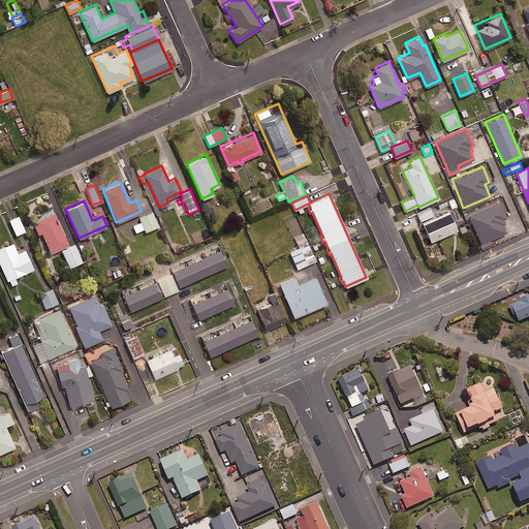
[(504,217),(498,201),(468,214),(480,246),(490,243),(489,239),(506,231),(501,219),(504,217)]
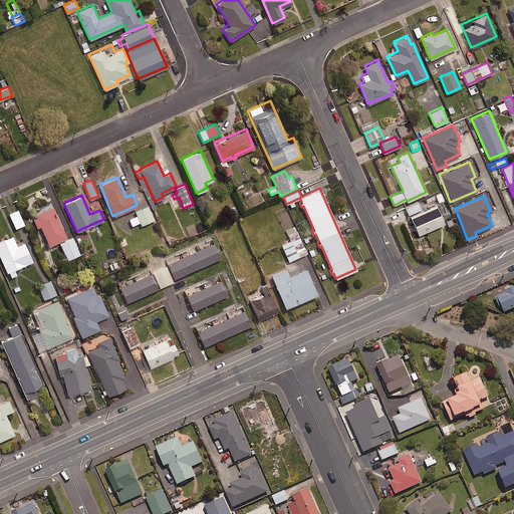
[(422,210),(418,201),(406,207),(418,234),(444,223),(435,204),(422,210)]
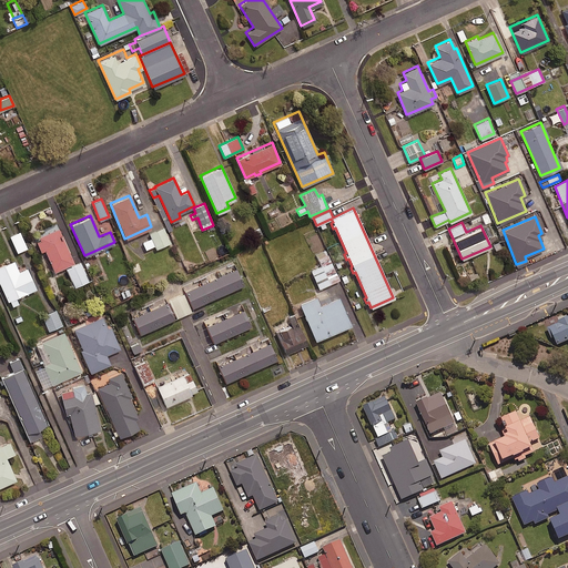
[(73,263),(57,226),(33,236),(40,251),(43,249),(53,271),(64,266),(73,286),(88,280),(79,261),(73,263)]
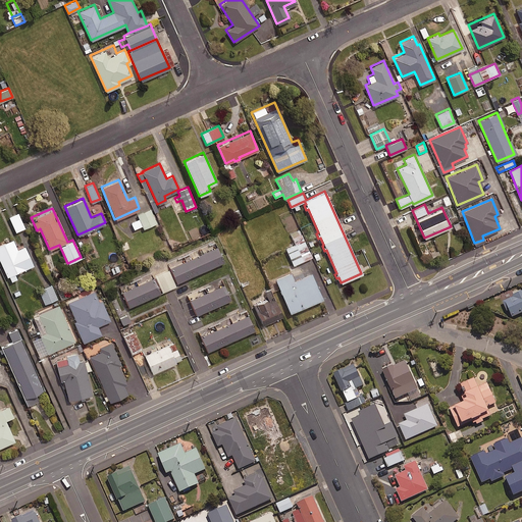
[(156,222),(149,208),(137,214),(138,218),(131,221),(134,228),(141,225),(143,228),(156,222)]
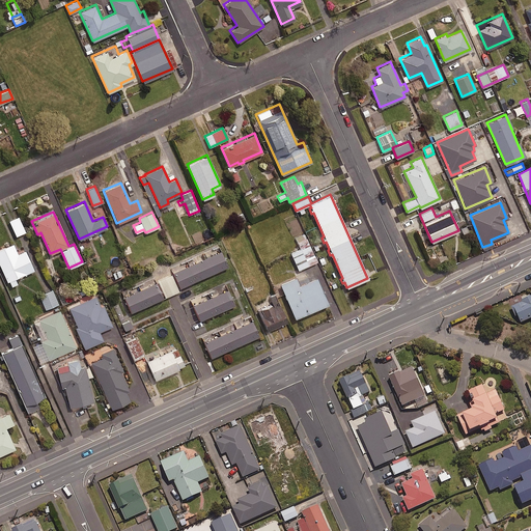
[(24,231),(18,216),(8,220),(15,235),(24,231)]
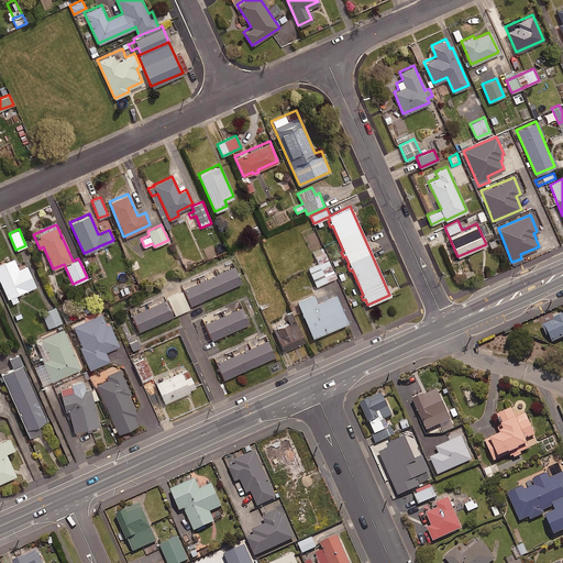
[(335,276),(322,245),(318,247),(316,243),(310,245),(318,263),(307,267),(316,285),(335,276)]
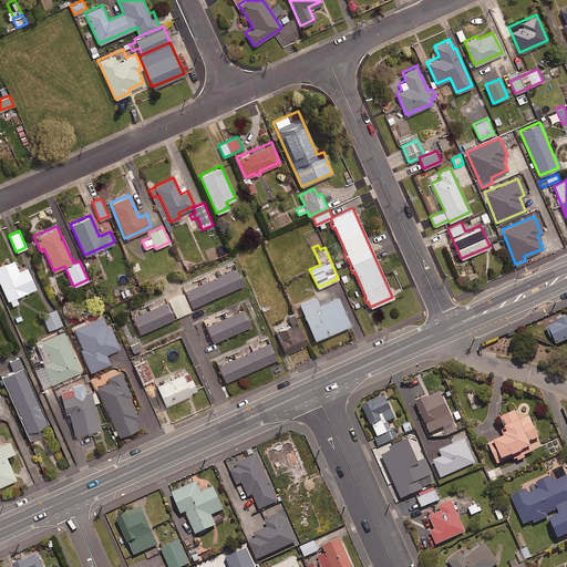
[(17,270),(12,259),(0,264),(0,282),(10,306),(18,302),(14,296),(34,287),(26,267),(17,270)]
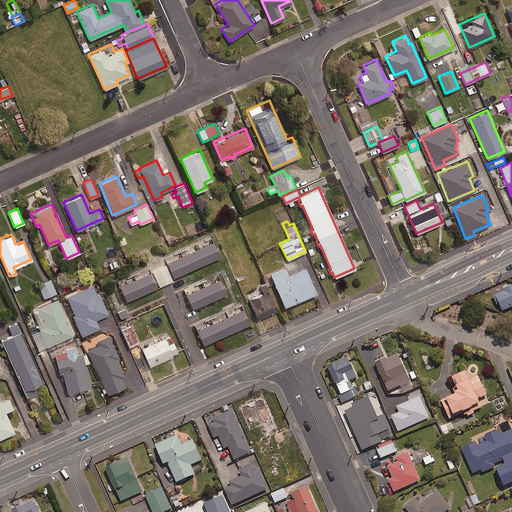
[(219,257),(211,239),(165,259),(173,277),(219,257)]
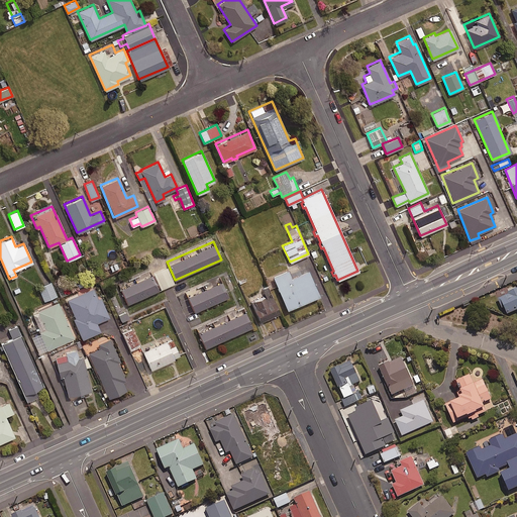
[(323,268),(317,270),(322,281),(328,279),(323,268)]
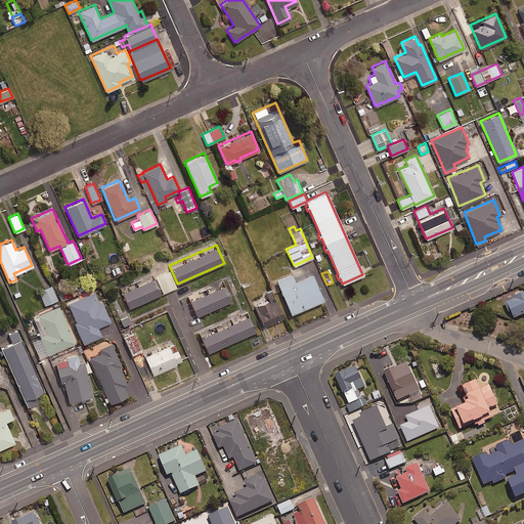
[(295,280),(292,273),(276,279),(290,312),(322,299),(311,273),(295,280)]
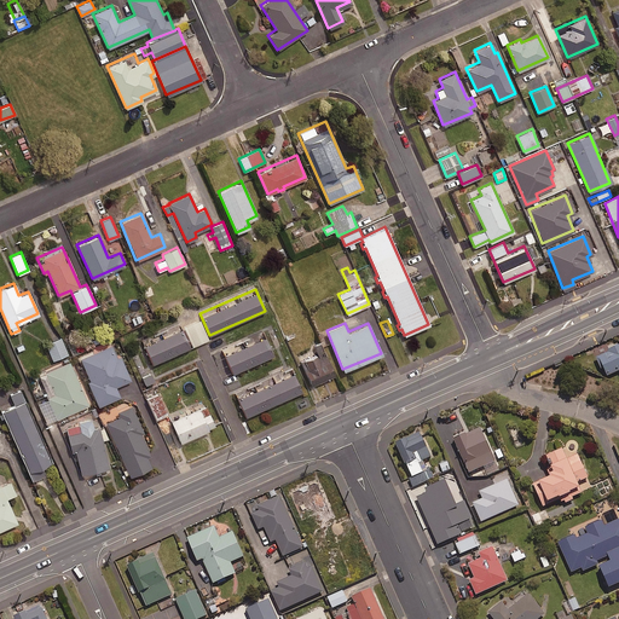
[(190,347),(181,329),(144,345),(151,364),(190,347)]
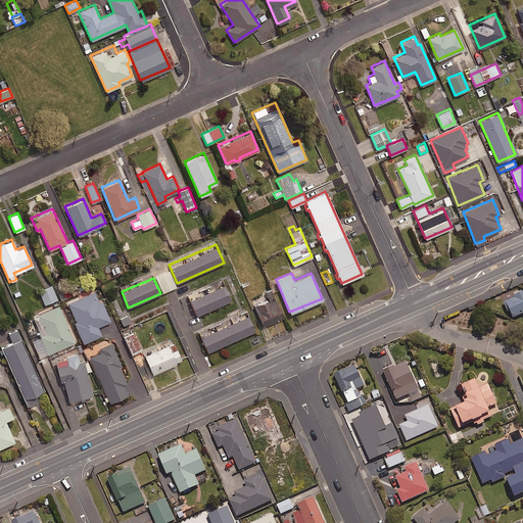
[(230,299),(223,284),(189,299),(196,315),(230,299)]
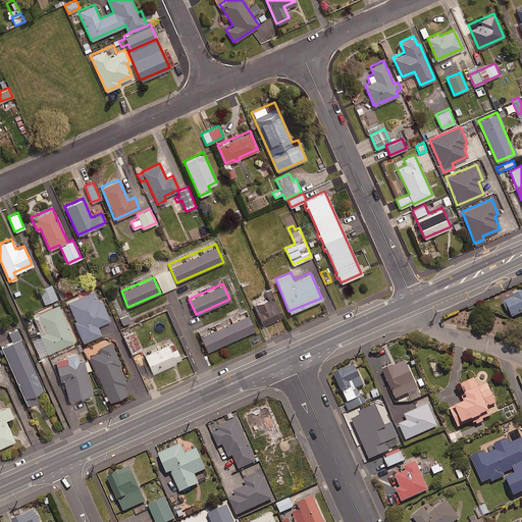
[(57,298),(51,284),(38,290),(44,304),(57,298)]
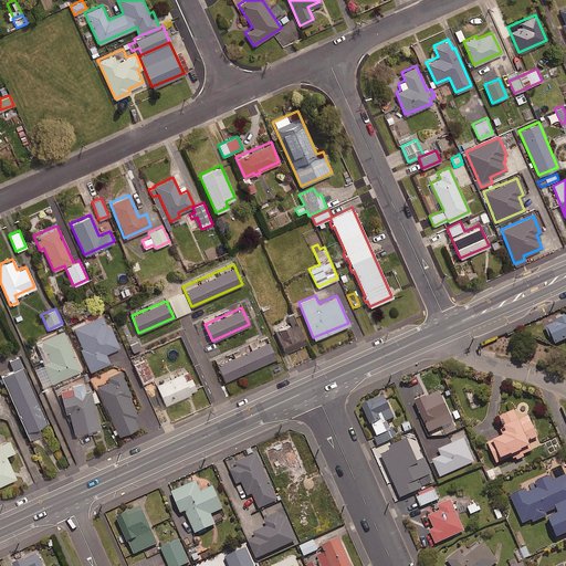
[(557,321),(545,326),(549,337),(552,336),(555,343),(565,337),(565,314),(556,318),(557,321)]
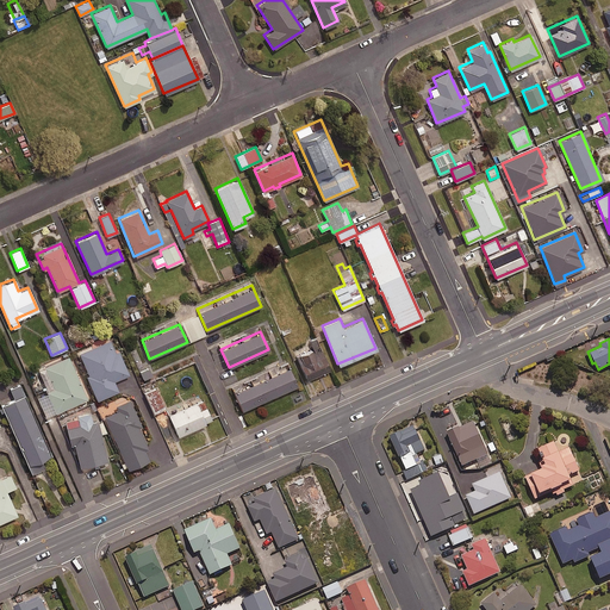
[(117,346),(113,348),(110,340),(78,353),(95,399),(118,391),(113,380),(128,374),(117,346)]
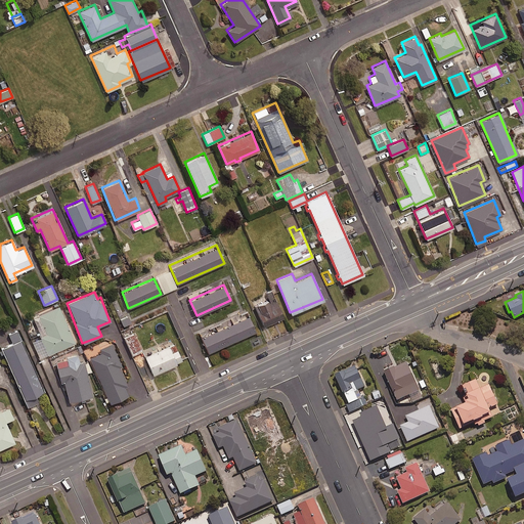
[(282,317),(273,297),(256,304),(261,314),(259,315),(263,325),(282,317)]
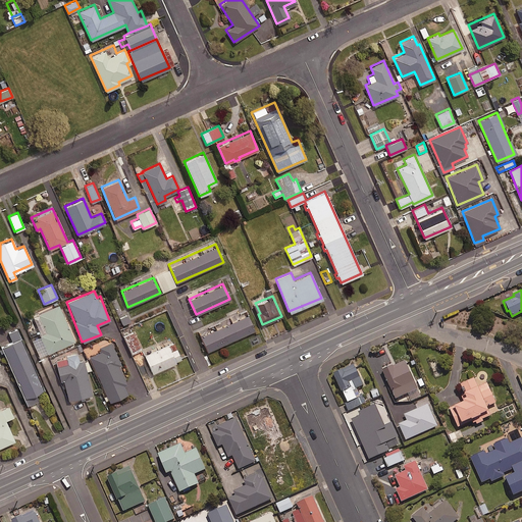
[(74,341),(58,304),(33,315),(49,352),(74,341)]
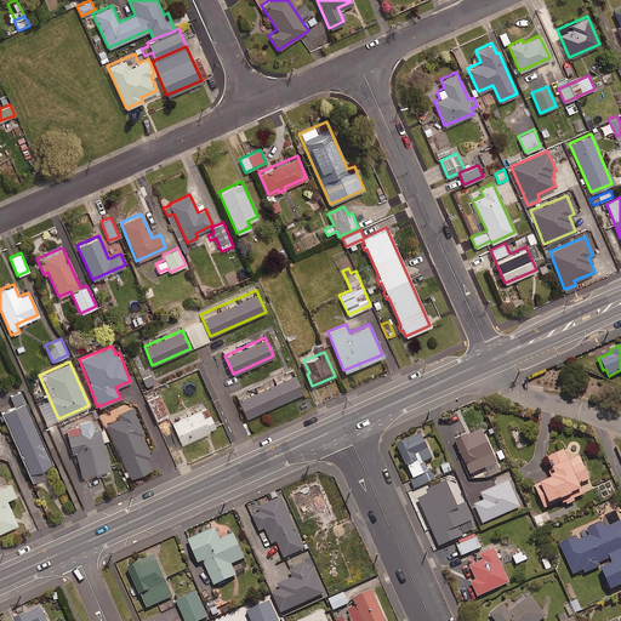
[(151,372),(142,377),(146,386),(154,382),(151,372)]
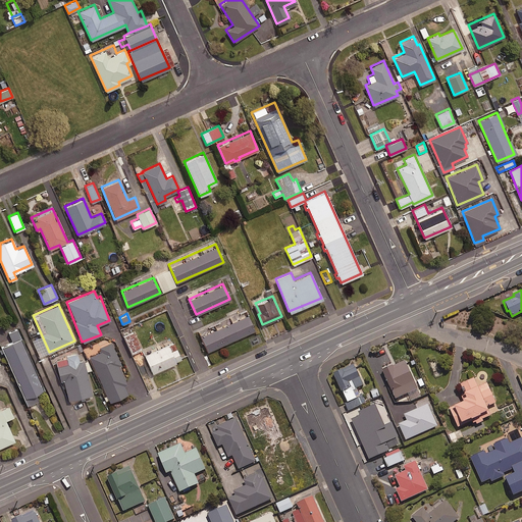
[(254,330),(246,313),(207,330),(208,332),(200,336),(207,351),(254,330)]
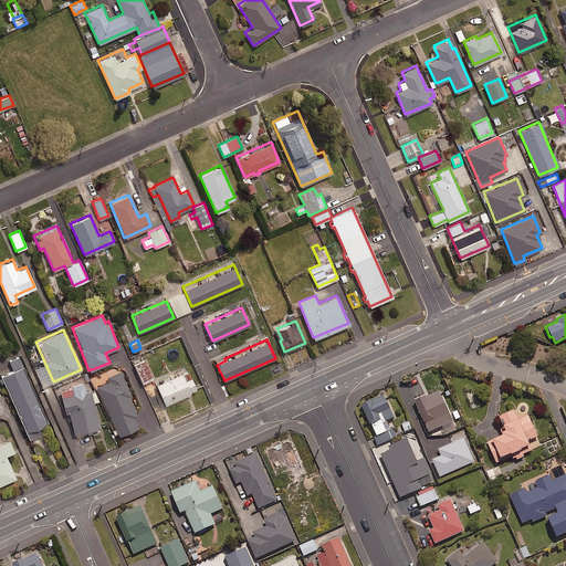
[(145,359),(135,364),(143,383),(153,378),(145,359)]
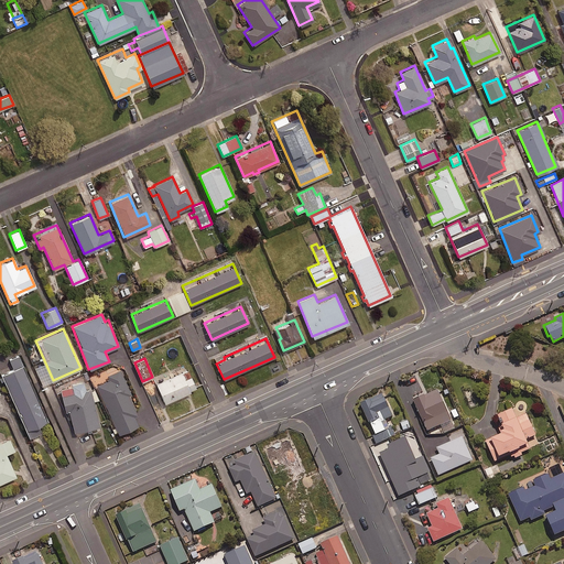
[(45,421),(21,365),(1,373),(28,437),(42,432),(39,424),(45,421)]
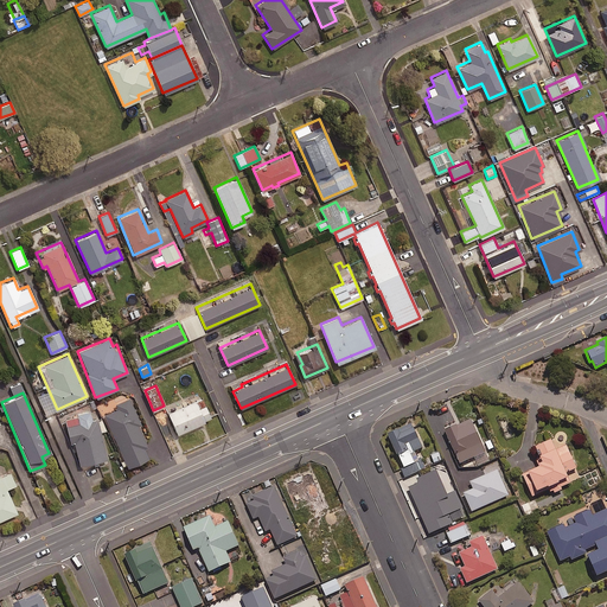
[(215,416),(205,395),(167,411),(177,433),(215,416)]
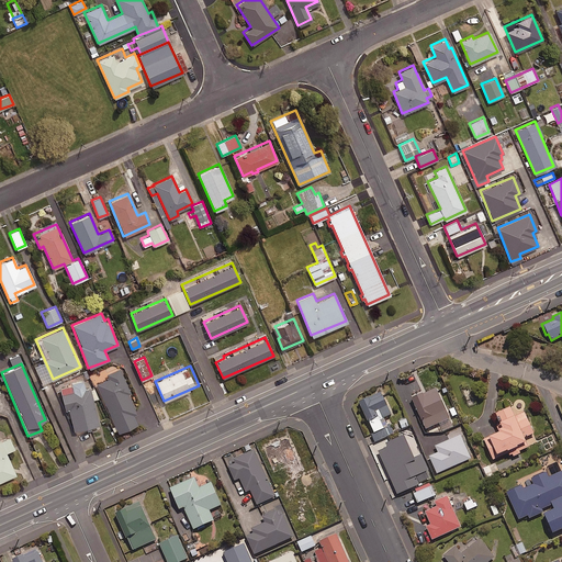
[(117,431),(137,424),(133,414),(136,413),(127,393),(130,392),(119,368),(107,373),(109,378),(97,383),(117,431)]
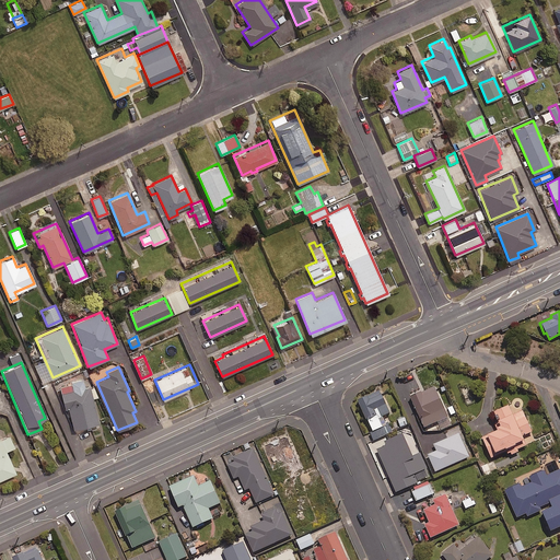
[(84,386),(82,377),(69,381),(70,385),(59,388),(63,408),(68,407),(73,428),(97,422),(89,386),(84,386)]
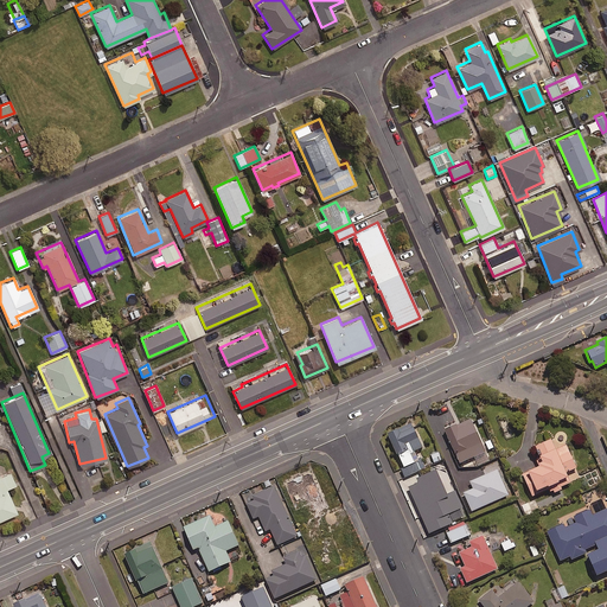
[(485,452),(472,420),(457,426),(457,423),(445,428),(459,464),(485,452)]
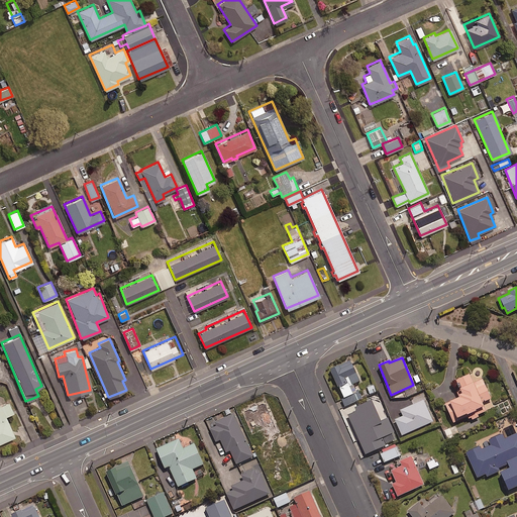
[(346,406),(363,398),(359,391),(353,394),(349,385),(359,381),(350,359),(330,369),(346,406)]
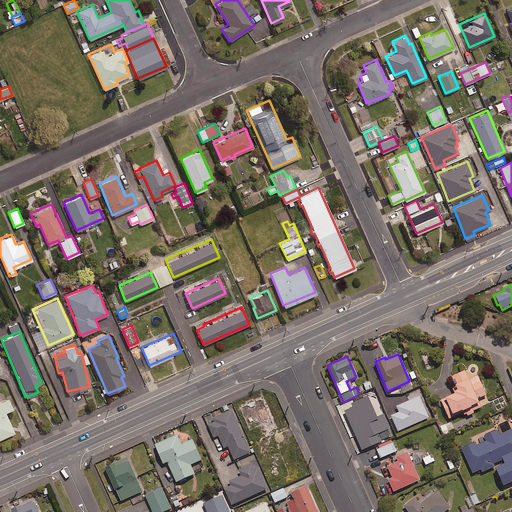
[(465,411),(467,416),(475,412),(474,410),(482,407),(478,398),(486,394),(478,375),(469,379),(465,370),(451,376),(456,385),(452,387),(455,393),(441,399),(449,418),(465,411)]
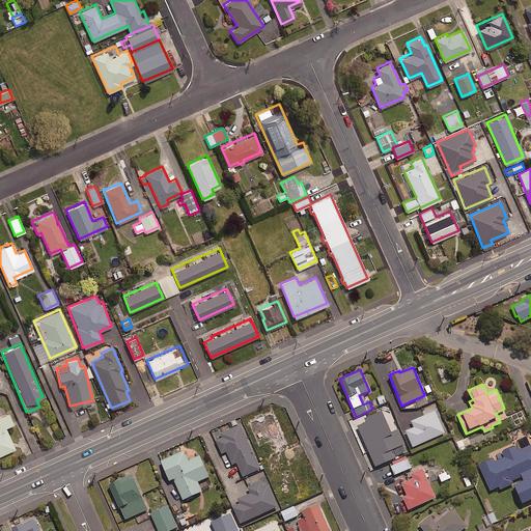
[(366,422),(358,426),(375,466),(395,457),(391,449),(403,444),(397,429),(391,432),(382,411),(365,418),(366,422)]
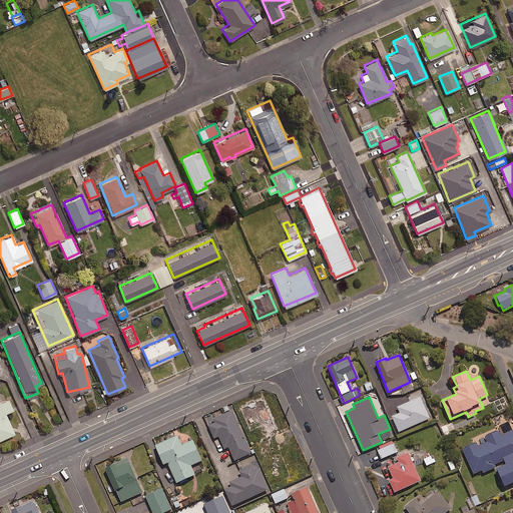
[(430,418),(421,397),(398,407),(400,413),(393,416),(399,431),(430,418)]
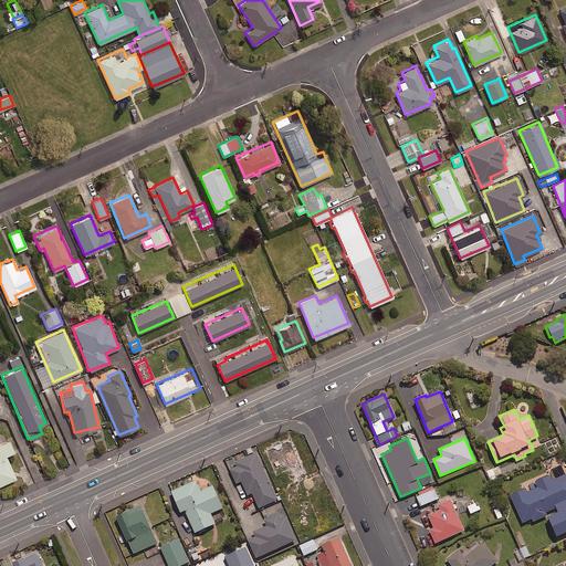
[(291,439),(264,450),(275,478),(302,467),(291,439)]
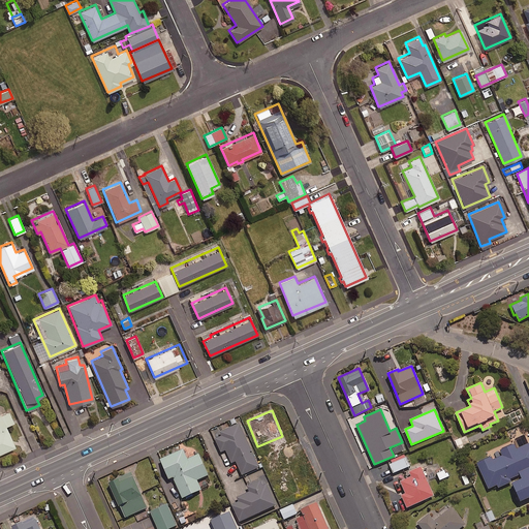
[(0,452),(13,446),(4,425),(12,422),(7,411),(0,413),(0,452)]
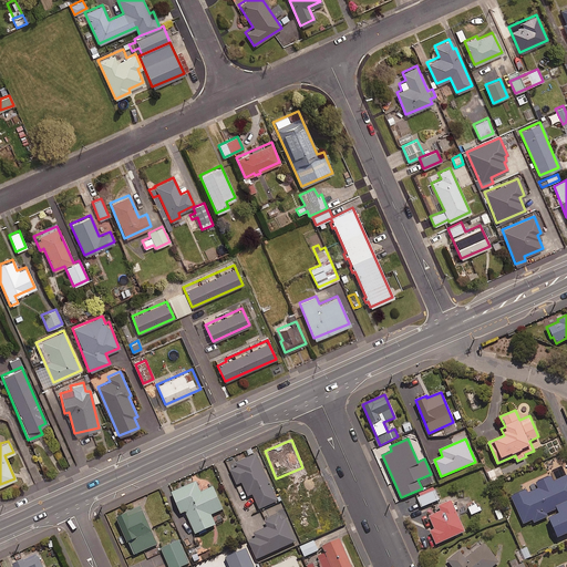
[(253,456),(228,467),(239,492),(251,486),(250,484),(263,478),(253,456)]
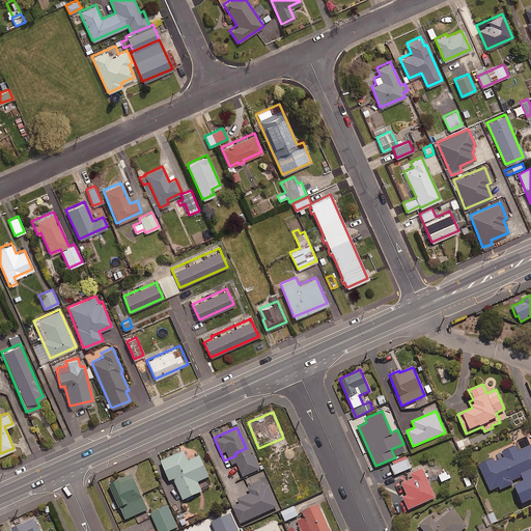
[(456,442),(460,451),(467,448),(466,446),(471,445),(468,438),(456,442)]
